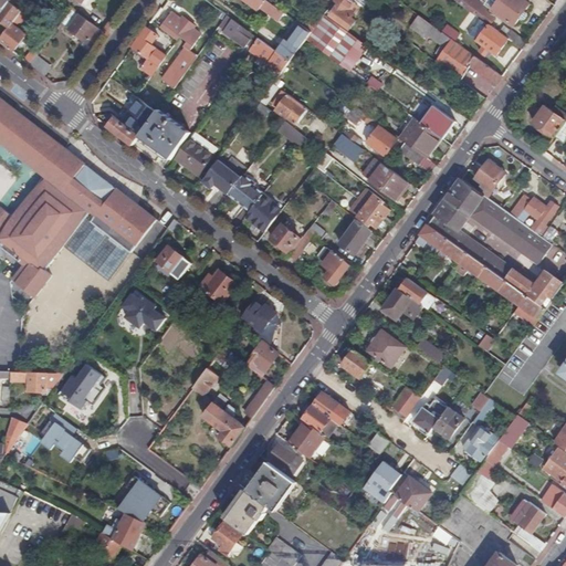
[(0,0),(0,16),(11,0),(0,0)]
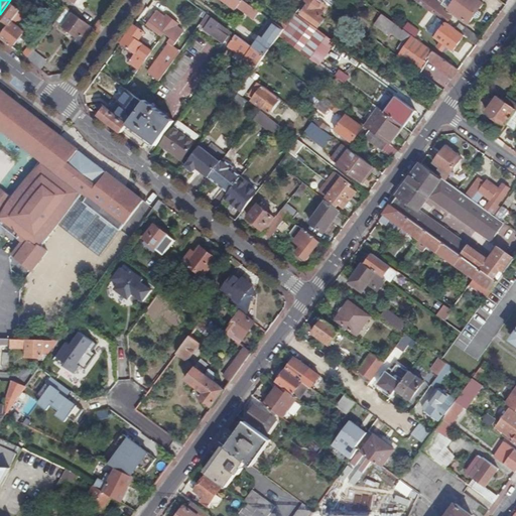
[(14,0),(10,0),(0,14),(0,17),(1,18),(0,19),(0,22),(7,28),(21,10),(12,4),(14,0)]
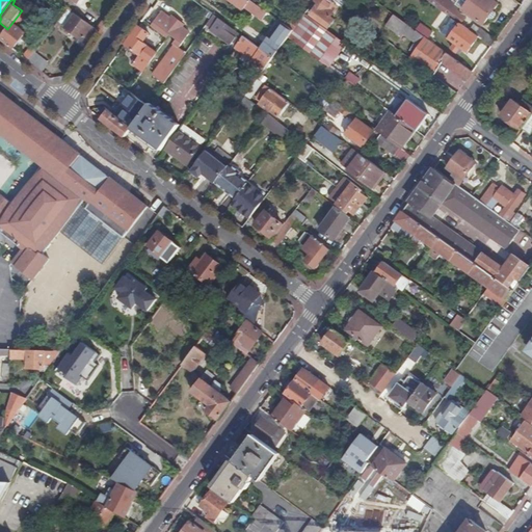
[(88,0),(69,0),(82,9),(88,0)]
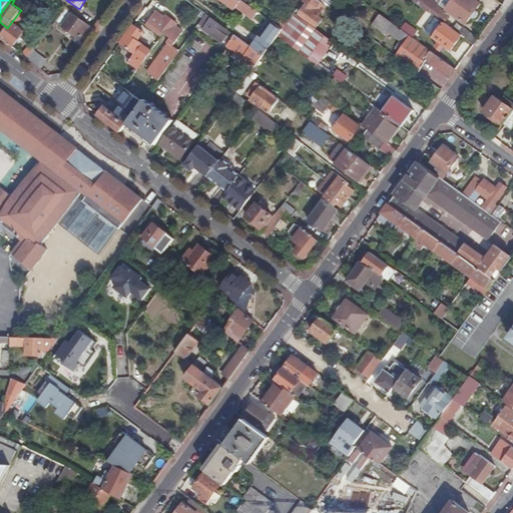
[(219,0),(234,11),(237,8),(242,12),(247,5),(242,1),(240,2),(237,0),(219,0)]
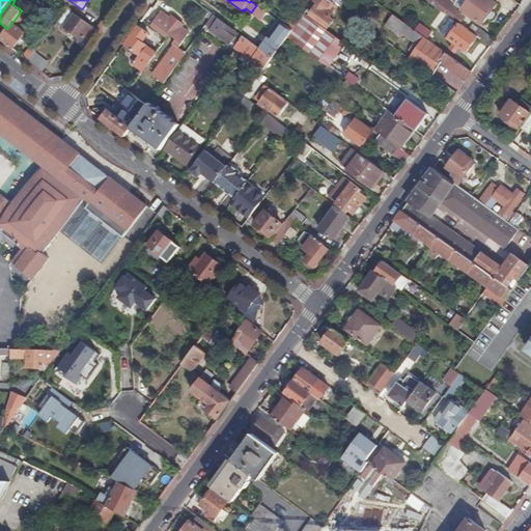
[(294,0),(308,10),(314,1),(314,0),(294,0)]
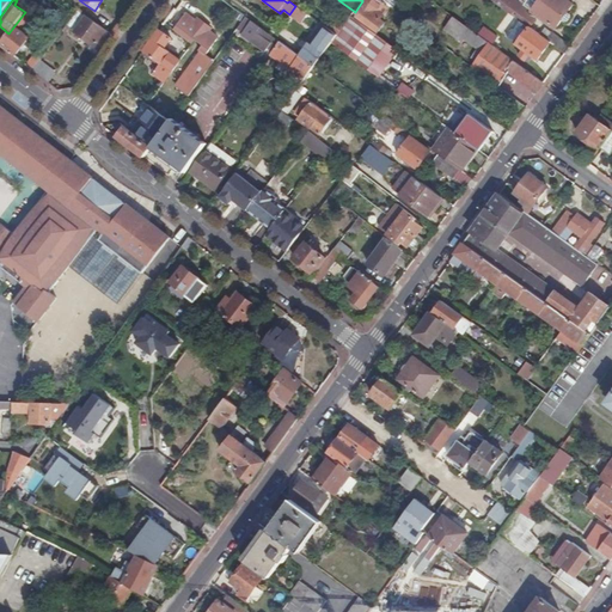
[(378,0),(362,0),(362,1),(366,4),(361,10),(363,11),(357,18),(378,34),(386,23),(381,19),(384,16),(378,11),(384,4),(378,0)]
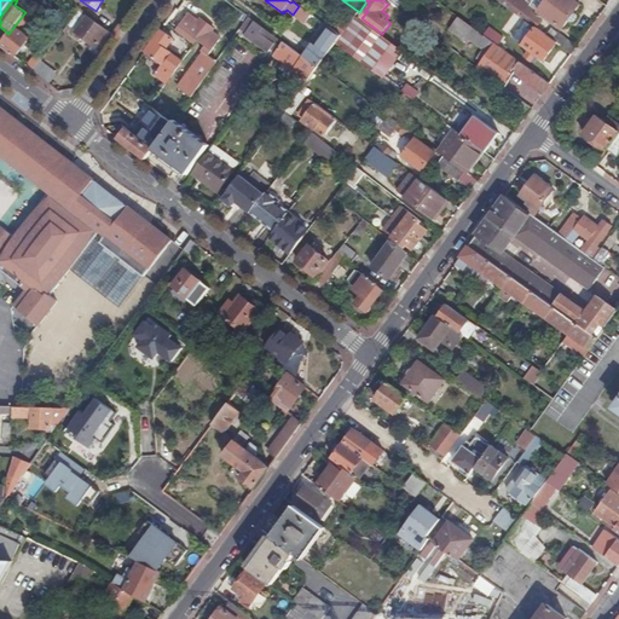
[(522,0),(502,0),(501,3),(526,21),(537,29),(543,19),(537,15),(534,12),(536,10),(522,0)]
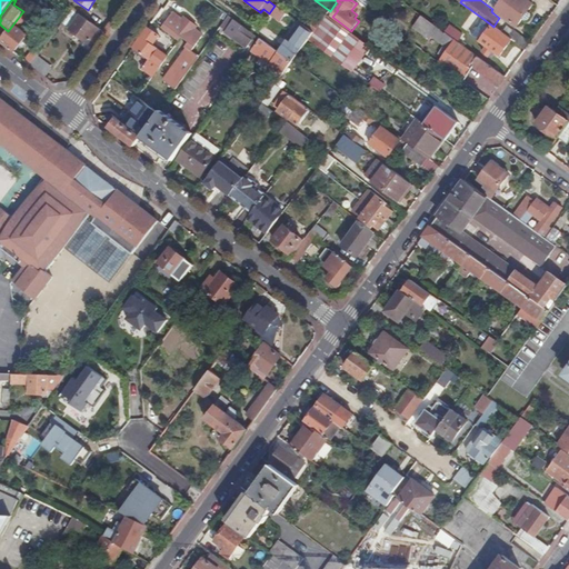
[(529,19),(503,0),(496,11),(517,28),(522,20),(525,21),(528,21),(529,19)]
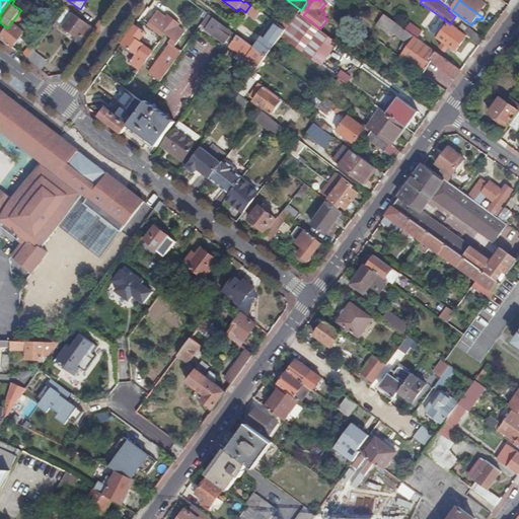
[(480,0),(459,0),(483,17),(484,15),(484,13),(482,12),(487,4),(480,0)]
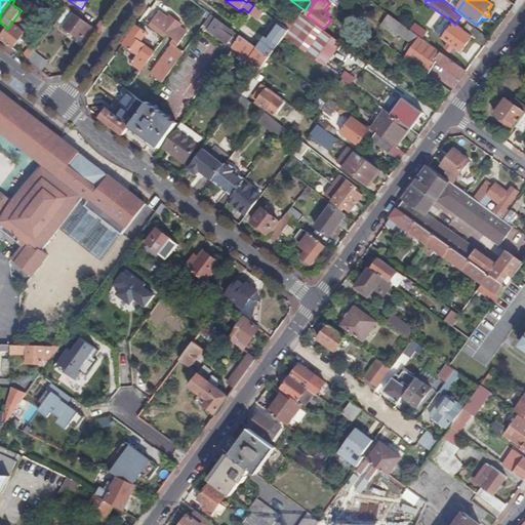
[(248,12),(246,15),(256,24),(265,12),(253,5),(248,12)]
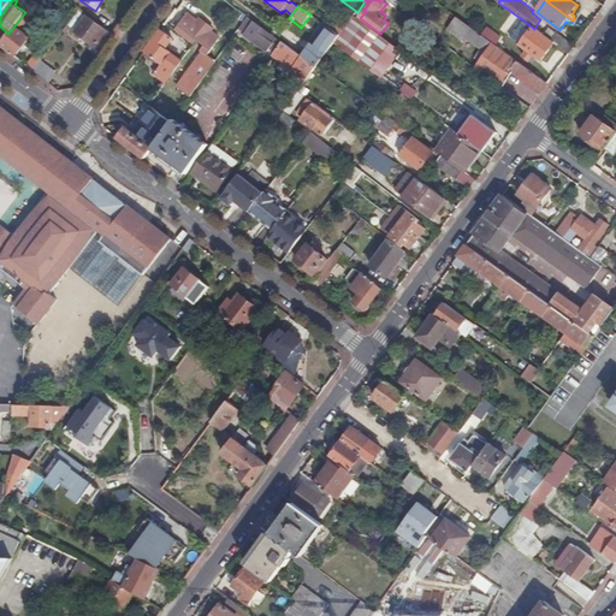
[(113,35),(80,11),(69,25),(102,51),(113,35)]
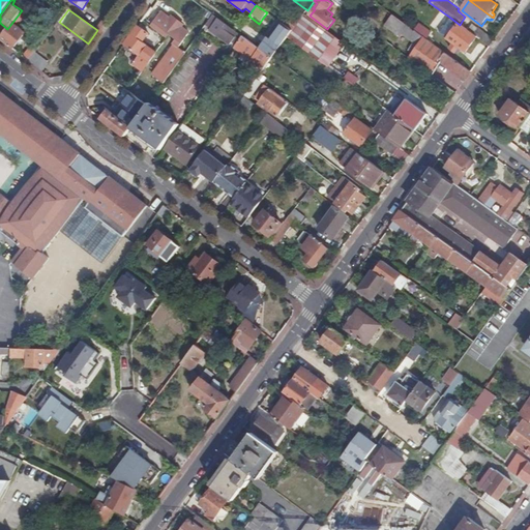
[(7,29),(0,38),(13,49),(26,32),(16,25),(18,22),(22,22),(27,13),(23,10),(22,10),(7,29)]
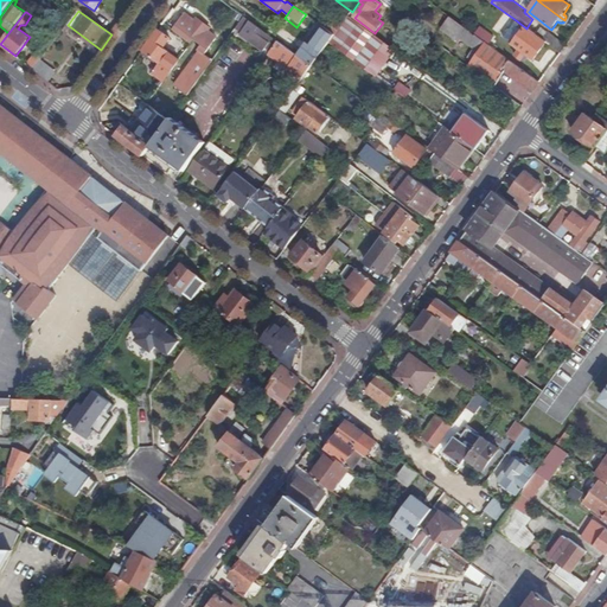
[(200,52),(205,56),(217,39),(209,32),(211,30),(197,20),(195,23),(185,16),(176,29),(195,42),(202,46),(198,51),(200,52)]
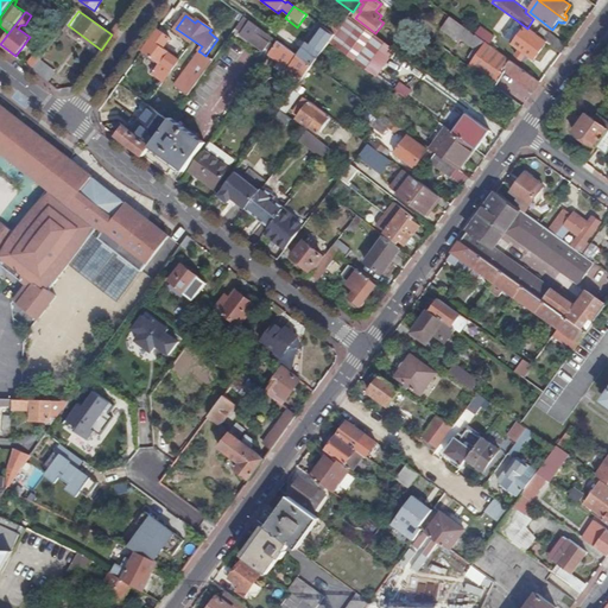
[(349,17),(335,36),(330,43),(377,76),(396,50),(349,17)]
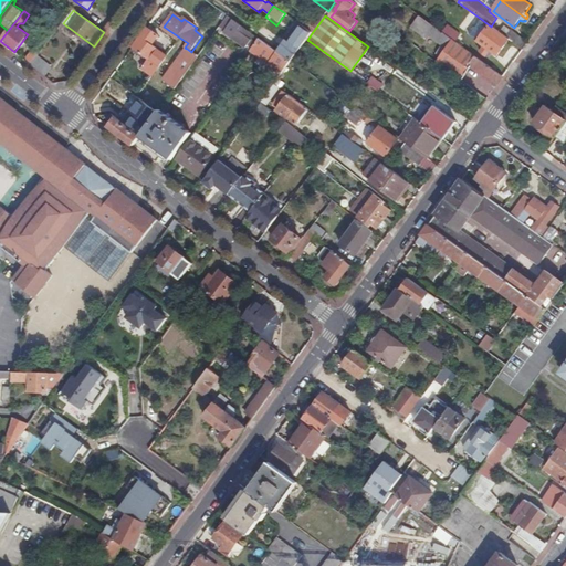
[(255,37),(234,21),(224,33),(247,49),(255,37)]
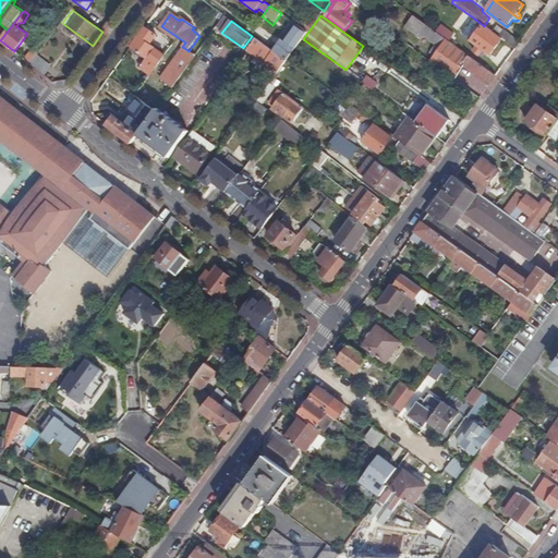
[(177,40),(179,38),(161,26),(159,28),(177,40)]
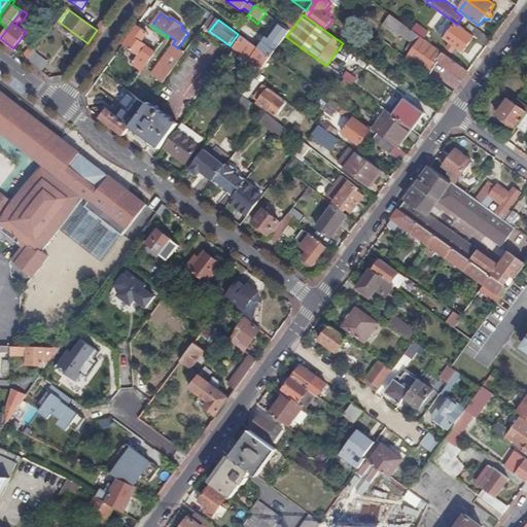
[(265,42),(259,49),(271,58),(272,56),(286,37),(290,31),(281,25),(268,44),(265,42)]
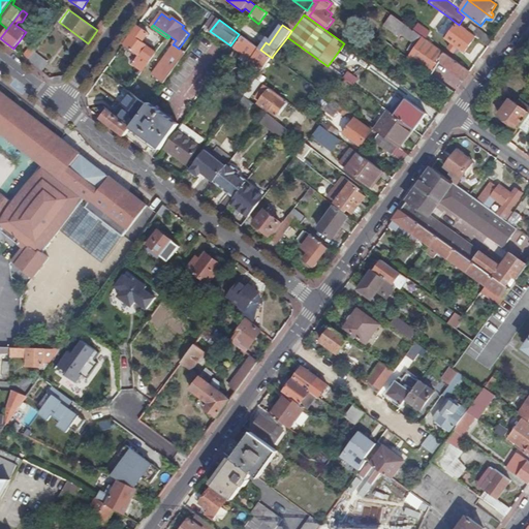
[(461,26),(459,25),(447,40),(454,44),(449,50),(458,56),(462,51),(465,53),(476,37),(468,31),(461,26)]
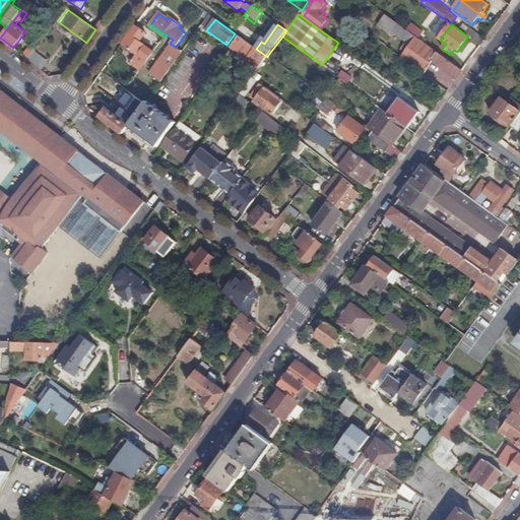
[(132,63),(141,69),(153,52),(140,42),(146,34),(136,25),(124,43),(137,53),(136,57),(132,63)]
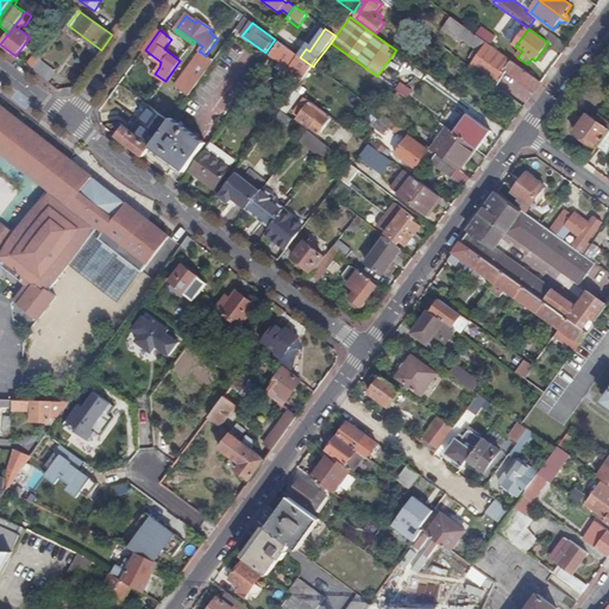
[(477,36),(470,30),(465,36),(472,42),(477,36)]
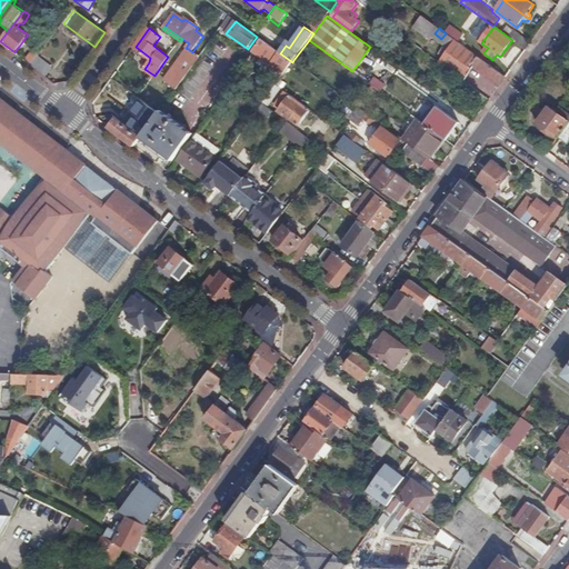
[(503,33),(512,40),(527,51),(531,43),(515,31),(511,31),(507,28),(503,33)]
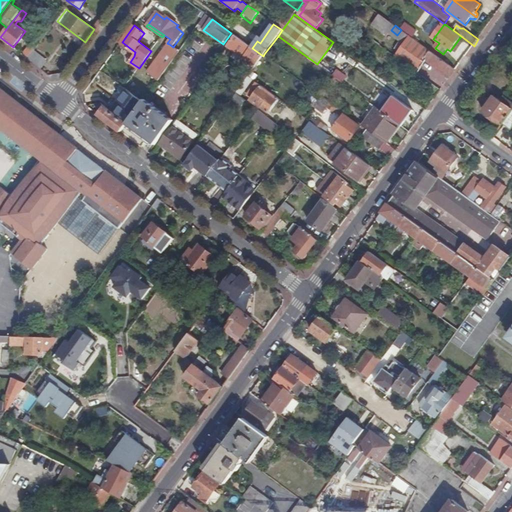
[(401,30),(397,35),(402,39),(404,37),(408,40),(396,58),(418,74),(427,61),(450,78),(456,70),(417,42),(401,30)]
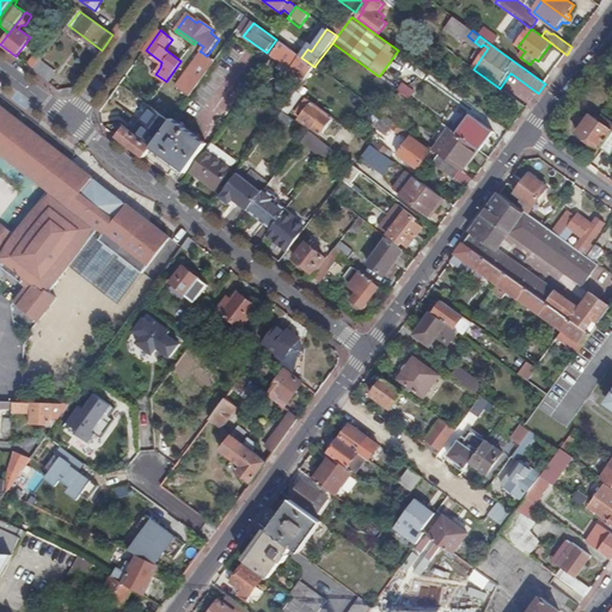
[(301,57),(281,43),(271,56),(305,80),(314,67),(301,57)]
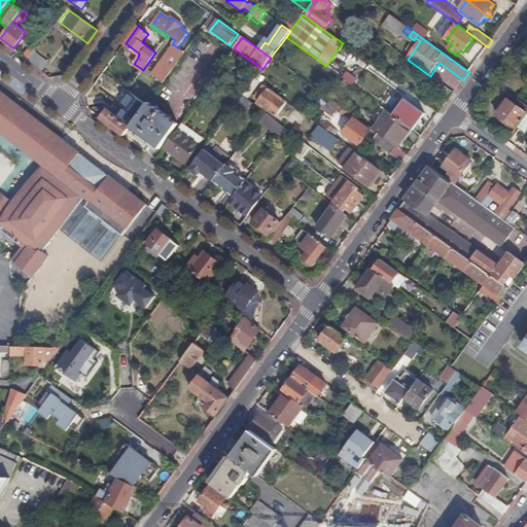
[(32,45),(23,57),(29,61),(35,53),(37,49),(32,45)]
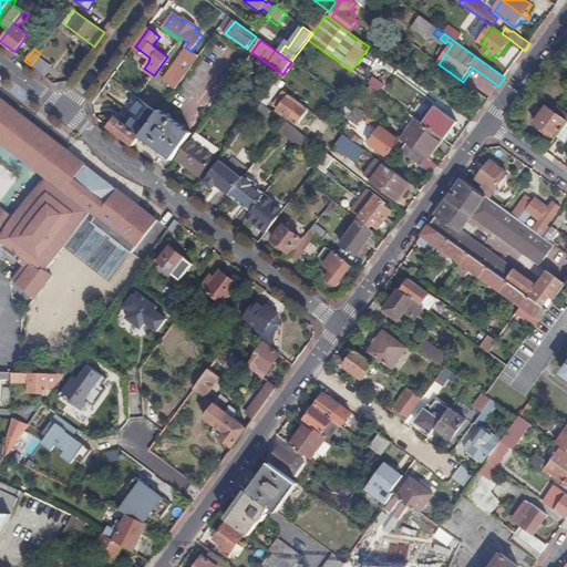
[(165,81),(176,90),(199,58),(192,52),(187,49),(165,81)]
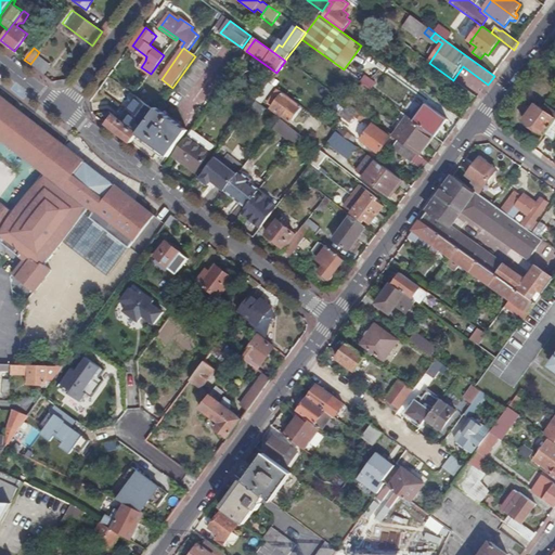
[(50,65),(37,55),(30,64),(43,74),(50,65)]
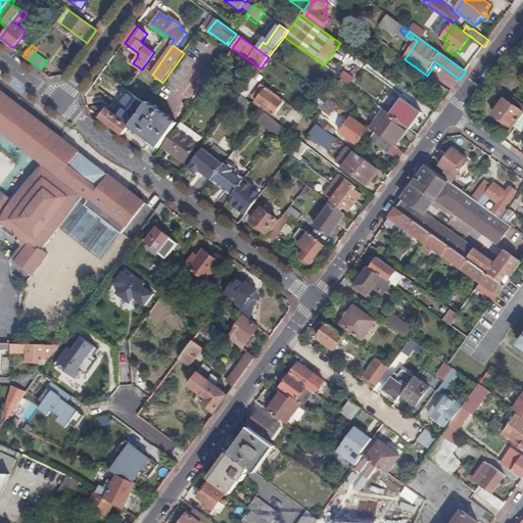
[(241,95),(253,79),(250,77),(248,75),(236,92),(241,95)]
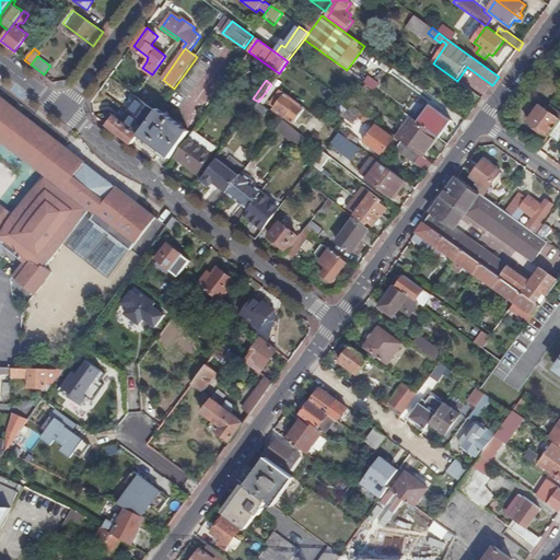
[(477,106),(482,100),(457,81),(452,88),(477,106)]
